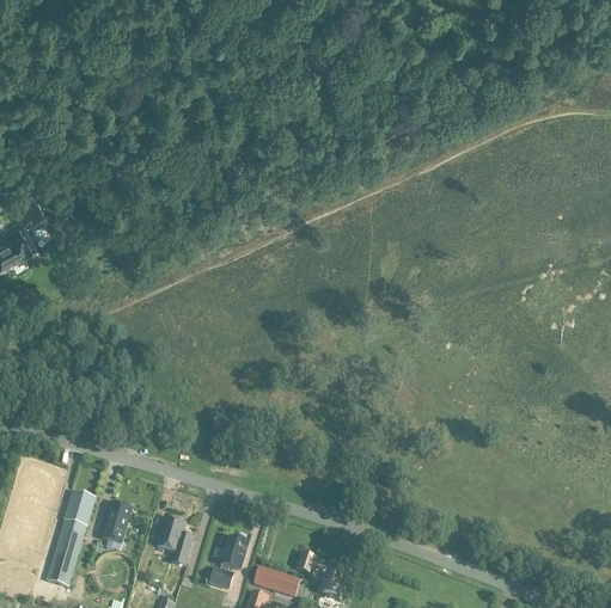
[(41,215),(25,191),(11,200),(25,223),(41,215)]
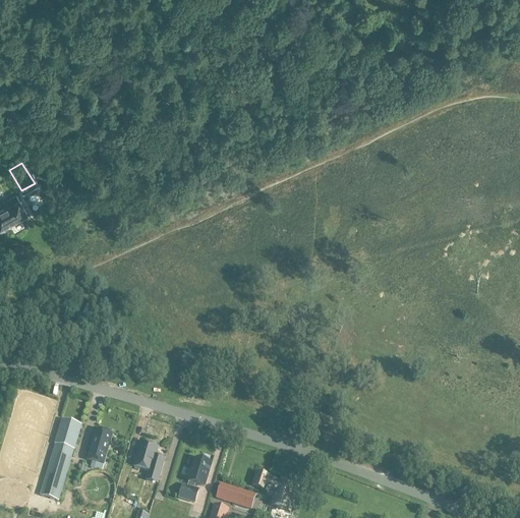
[(1,200),(4,206),(0,208),(0,224),(16,216),(15,214),(19,212),(21,210),(20,207),(17,200),(10,205),(6,197),(1,200)]
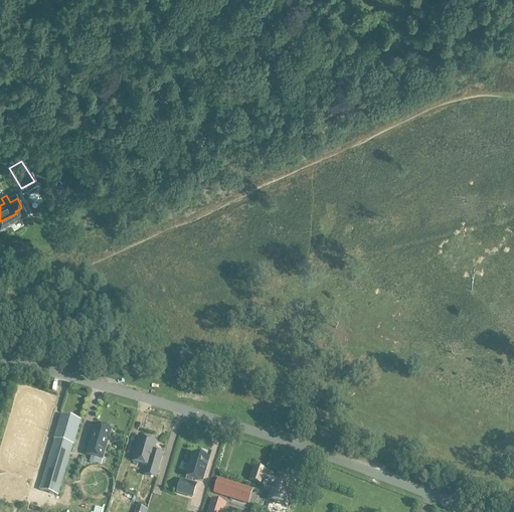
[(117,399),(118,412),(132,411),(131,394),(123,395),(123,398),(117,399)]
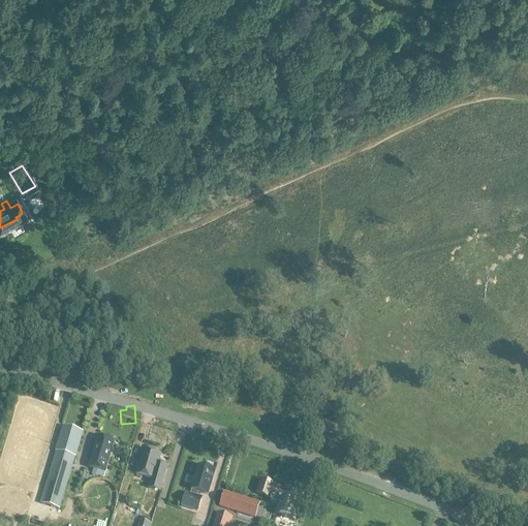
[(39,500),(60,507),(82,430),(61,424),(39,500)]
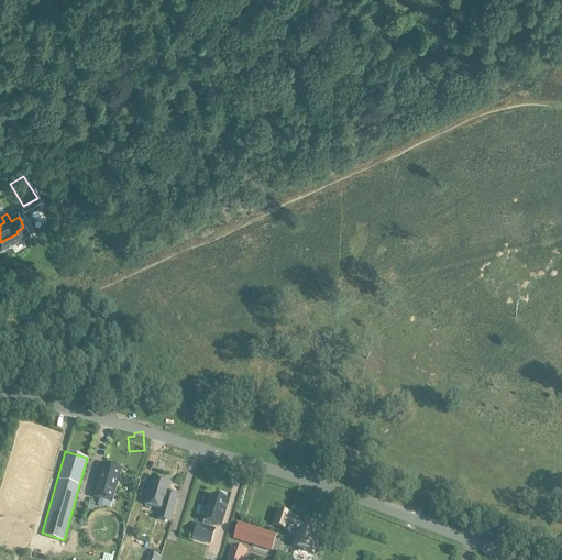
[(100,481),(98,485),(96,484),(92,494),(112,500),(120,472),(118,472),(119,467),(103,462),(99,481),(100,481)]
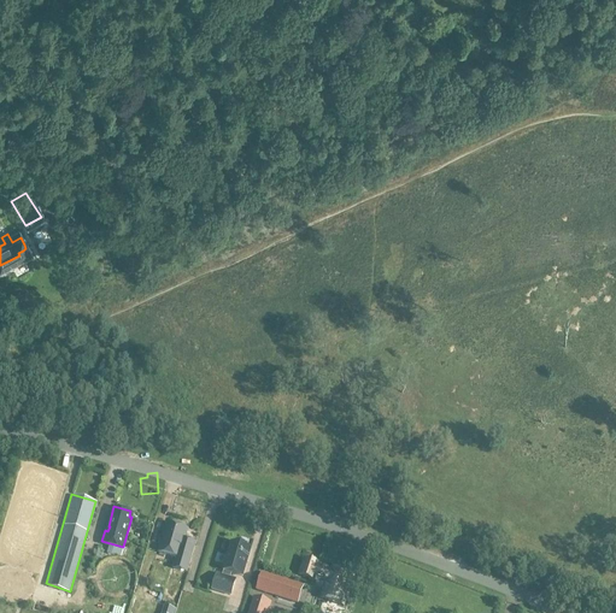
[(186,528),(165,522),(157,549),(177,555),(186,528)]
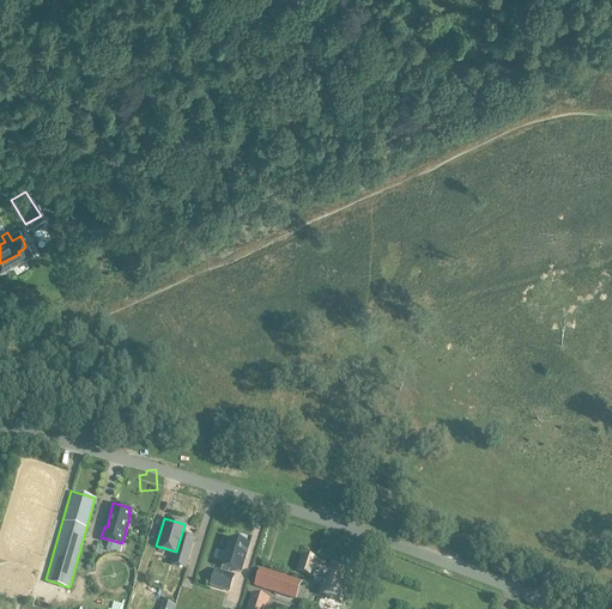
[(219,565),(223,565),(220,571),(216,568),(211,584),(229,589),(234,574),(225,572),(226,567),(238,571),(247,543),(228,537),(219,565)]
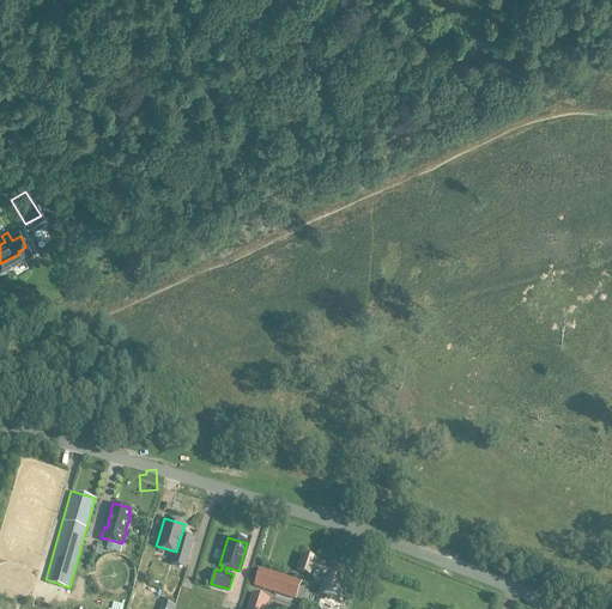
[(326,562),(316,559),(300,553),(295,570),(321,578),(317,591),(339,598),(347,570),(326,562)]
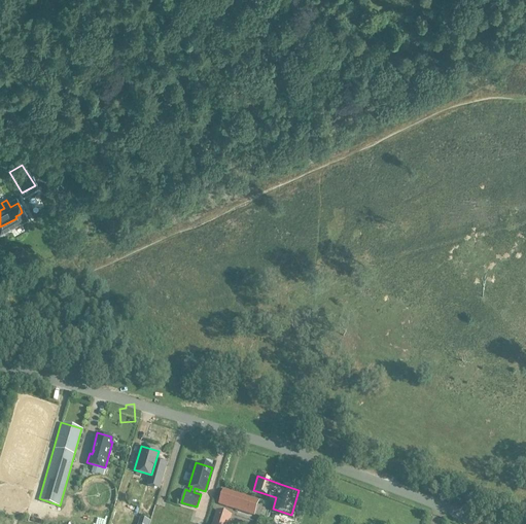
[(218,501),(252,512),(256,498),(222,488),(218,501)]
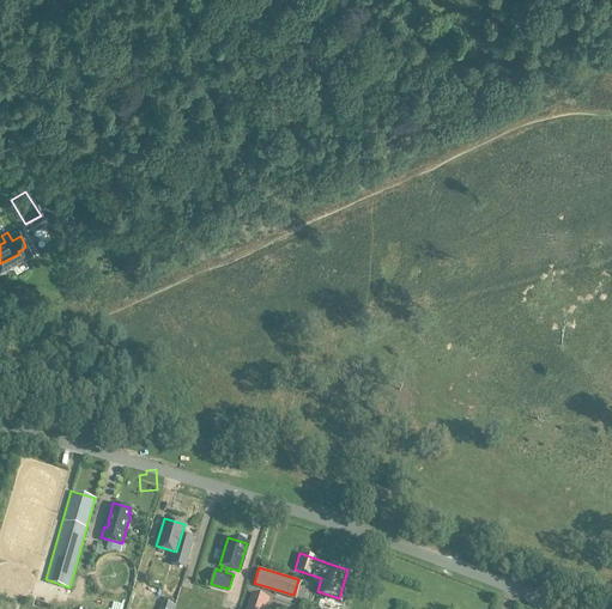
[(147,586),(134,583),(129,602),(156,608),(161,590),(157,589),(159,580),(150,578),(147,586)]
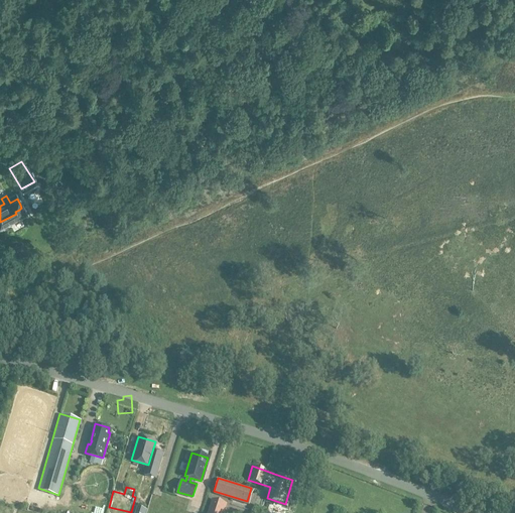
[(25,497),(24,503),(37,506),(38,500),(25,497)]
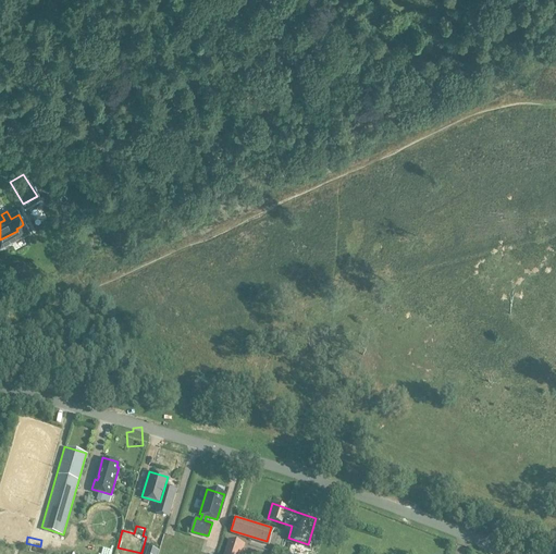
[(239,553),(244,542),(229,537),(222,553),(239,553)]
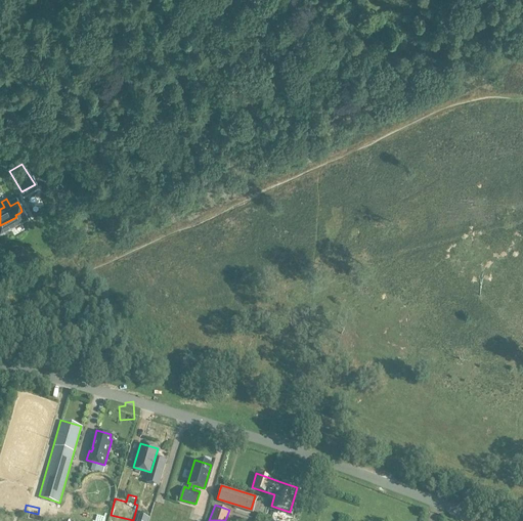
[(95,506),(92,520),(98,520),(100,520),(103,507),(95,506)]
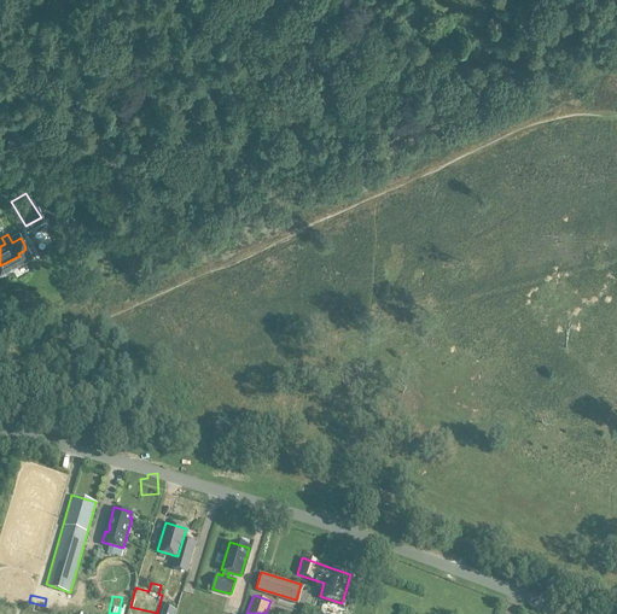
[(71,601),(68,609),(77,613),(81,604),(71,601)]
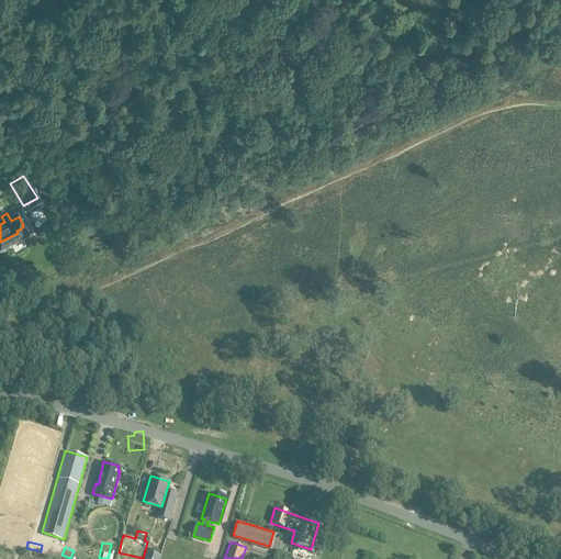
[(146,558),(158,558),(160,552),(150,549),(146,558)]
